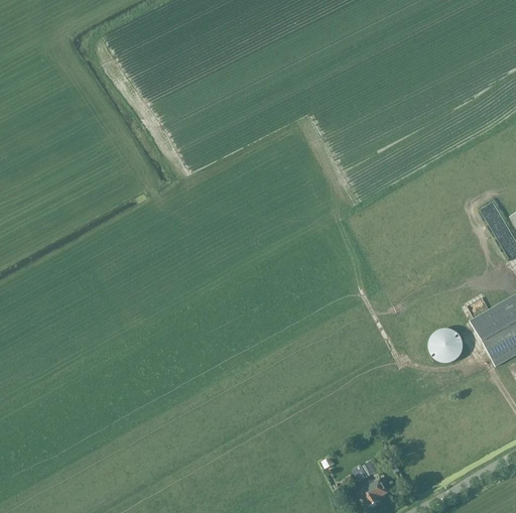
[(487,198),(474,204),(479,216),(493,210),(487,198)]
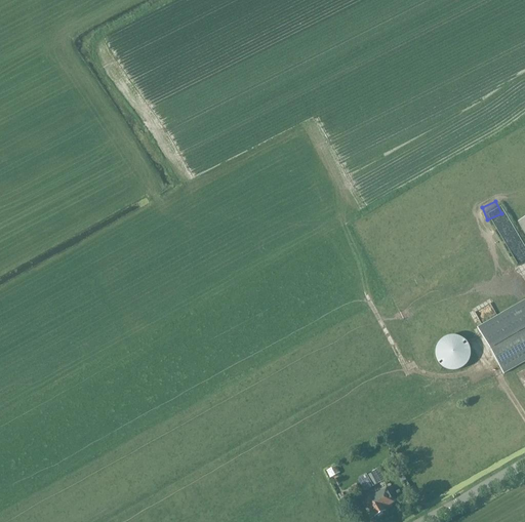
[(524,297),(477,325),(482,334),(503,372),(524,359),(524,297)]
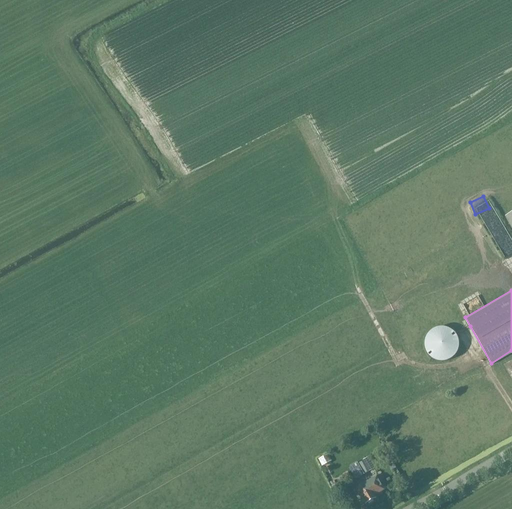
[(457,351),(458,348),(458,346),(459,343),(459,340),(458,338),(457,335),(456,333),(454,331),(452,329),(450,327),(447,326),(445,325),(442,325),(439,325),(436,326),(433,327),(431,329),(428,331),(427,334),(425,336),(425,339),(424,341),(424,344),(425,346),(426,349),(427,351),(428,354),(431,356),(433,357),(436,359),(438,359),(441,360),(444,359),(447,359),(449,358),(451,356),(454,355),(455,353),(457,351)]
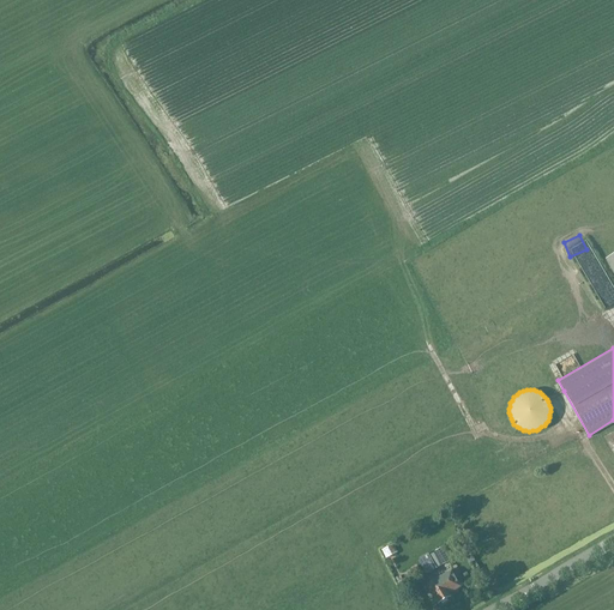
[(419,557),(427,572),(437,566),(428,551),(419,557)]
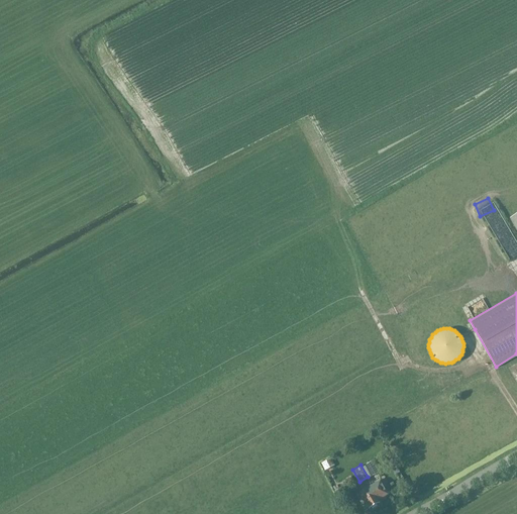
[(358,490),(368,506),(380,500),(379,498),(389,492),(380,478),(358,490)]
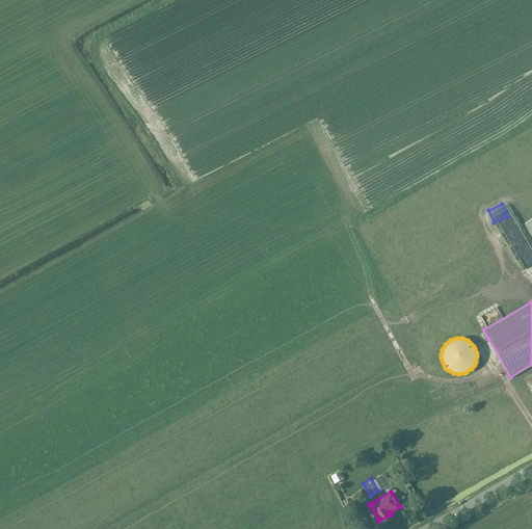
[(344,503),(350,512),(361,506),(356,498),(354,497),(344,503)]
